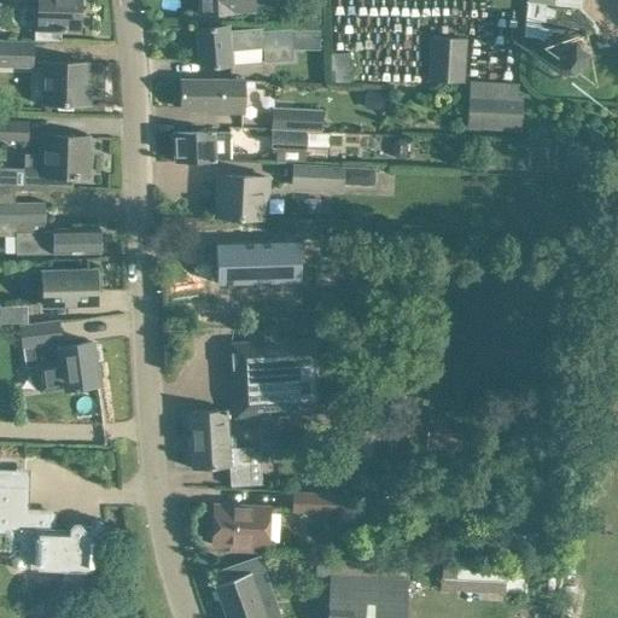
[(10,0),(10,1),(36,3),(34,40),(60,41),(60,30),(80,30),(80,0),(10,0)]
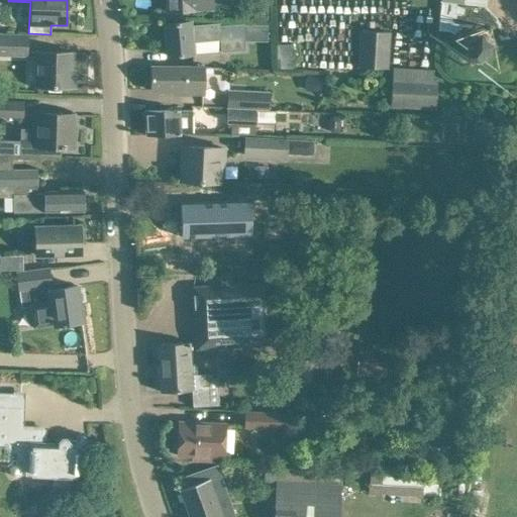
[(167,0),(168,12),(213,9),(212,0),(167,0)]
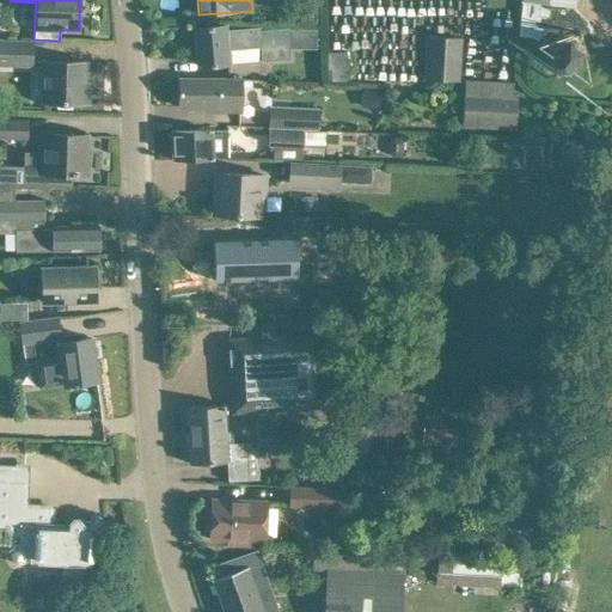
[(571,6),(573,6),(522,1),(519,37),(528,38),(525,49),(525,55),(525,57),(525,63),(527,69),(530,75),(533,81),(538,85),(543,90),(549,92),(556,93),(562,95),(568,93),(575,92),(580,89),(586,85),(591,81),(594,75),(597,69),(598,63),(599,57),(599,53),(598,48),(603,46),(586,20),(571,6)]
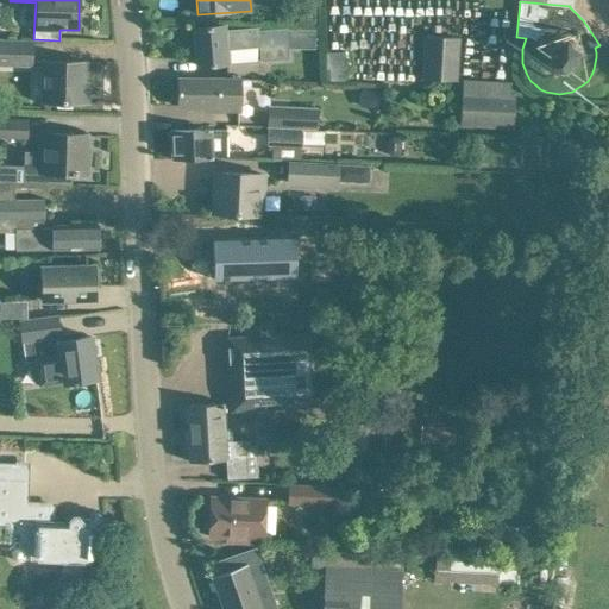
[(226,31),(225,25),(193,27),(196,67),(228,64),(227,51),(259,49),(261,62),(289,61),(288,45),(316,46),(315,31),(287,31),(287,29),(258,31),(258,27),(226,31)]
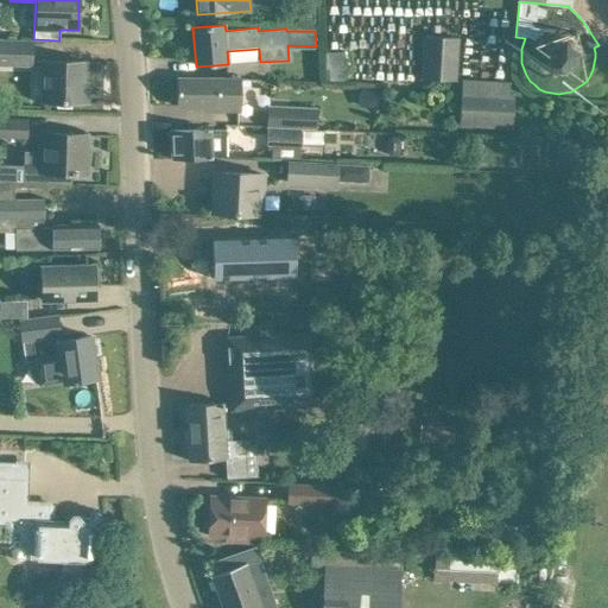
[(423,36),(420,80),(456,82),(458,38),(423,36)]
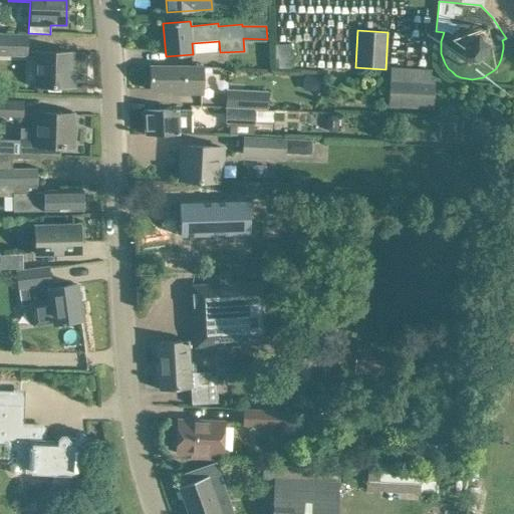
[(0,53),(25,54),(26,36),(0,35),(0,53)]
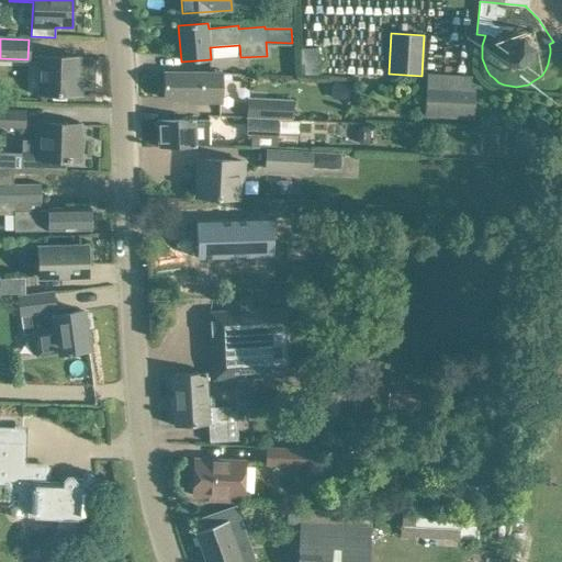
[(298,76),(317,75),(316,48),(296,49),(298,76)]
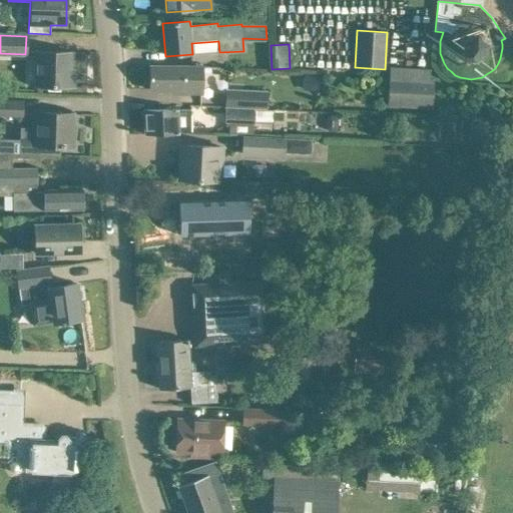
[(71,52),(51,52),(37,51),(36,85),(70,86),(71,52)]
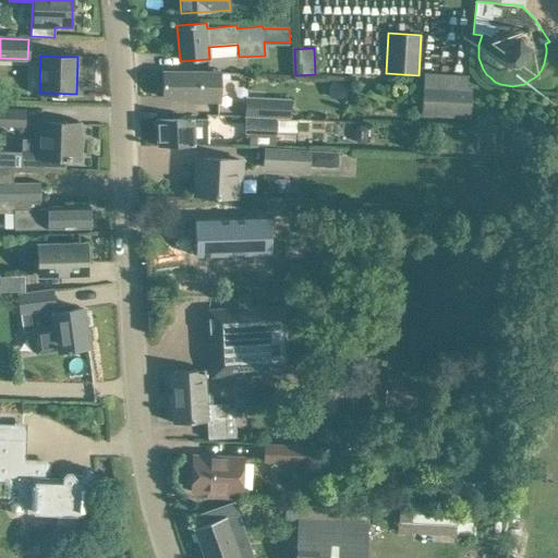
[(184,98),(187,98),(187,104),(221,104),(221,73),(214,73),(185,72),(164,72),(162,98),(184,98)]
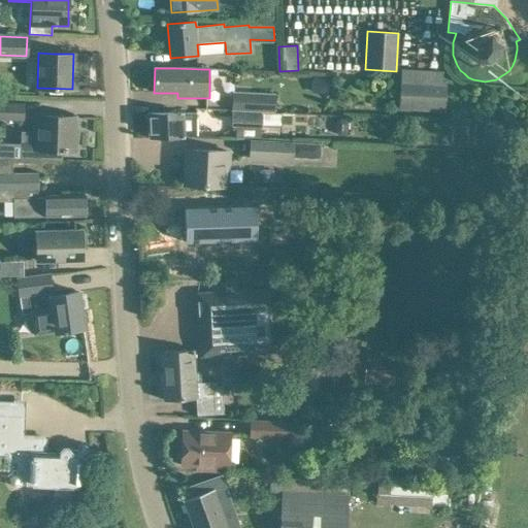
[(425,80),(425,79),(426,72),(401,70),(399,110),(443,113),(444,103),(447,83),(425,80)]
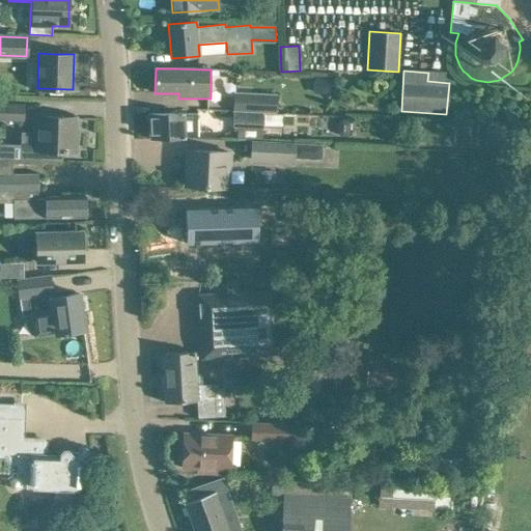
[(233,116),(262,117),(263,113),(276,114),(277,95),(234,93),(233,116)]
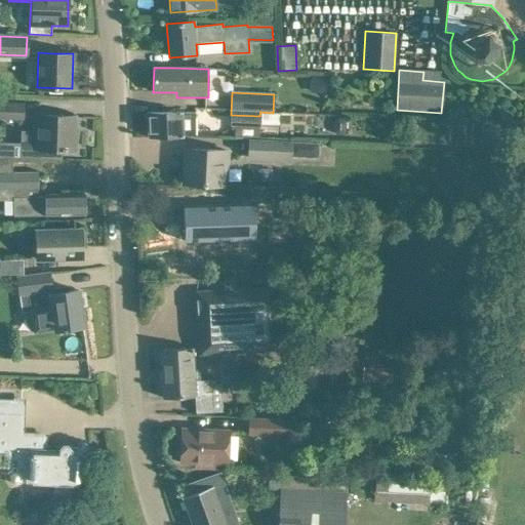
[(0,118),(23,119),(23,104),(0,103),(0,118)]
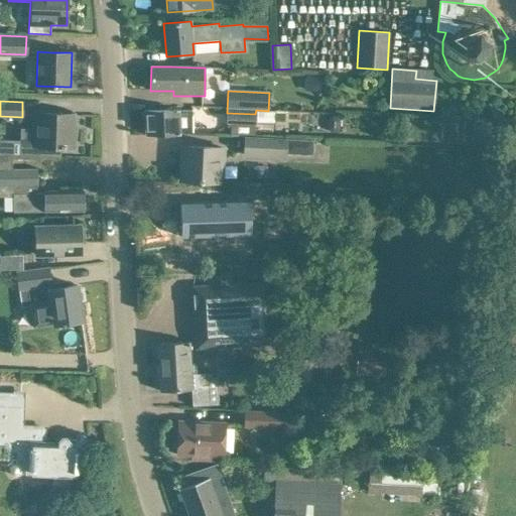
[(192,131),(191,108),(145,111),(146,134),(179,132),(179,131),(192,131)]
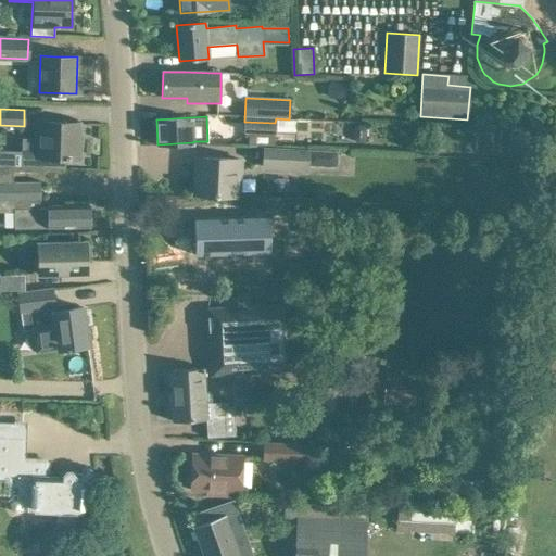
[(222,134),(235,134),(235,116),(222,116),(222,134)]
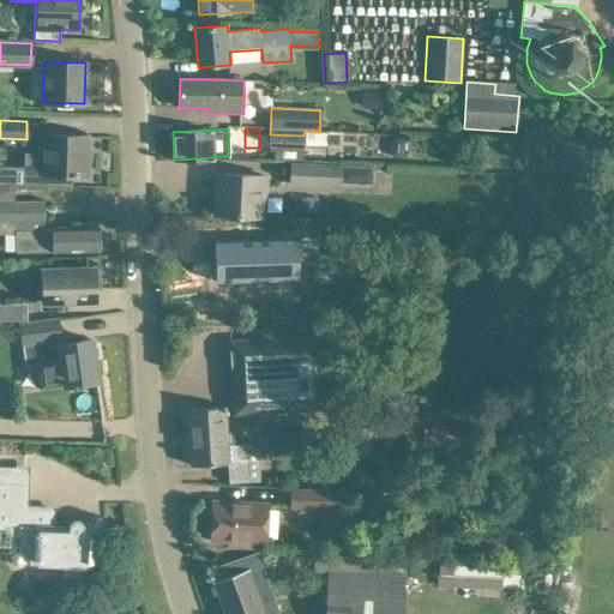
[(41,134),(40,154),(25,152),(24,168),(25,185),(72,186),(72,175),(88,175),(88,150),(86,150),(86,136),(41,134)]
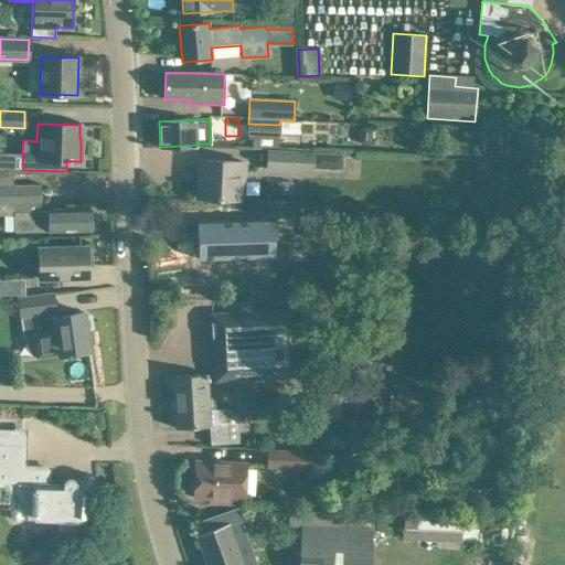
[(278,149),(279,125),(248,124),(247,135),(248,135),(248,139),(241,138),(240,147),(246,147),(246,148),(278,149)]
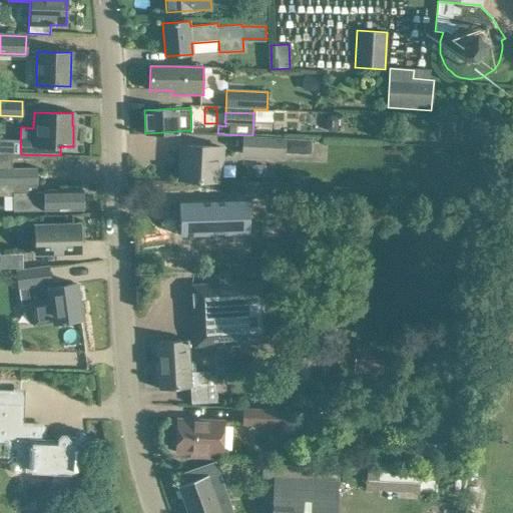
[(285,138),(242,136),(241,155),(284,158),(285,138)]
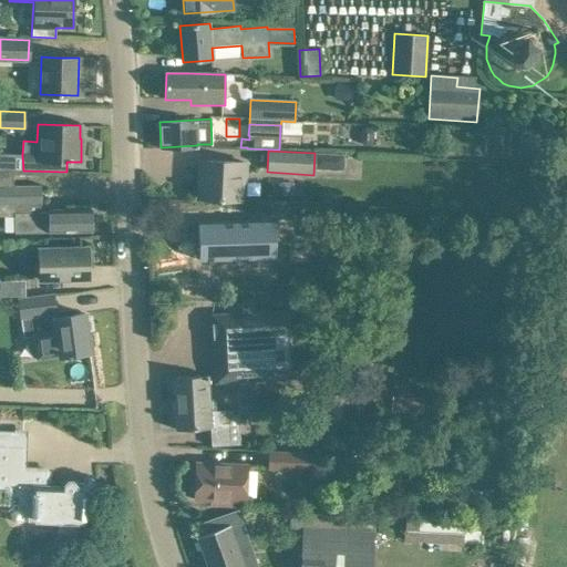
[(245,163),(224,162),(202,161),(199,198),(239,200),(240,182),(244,183),(245,163)]
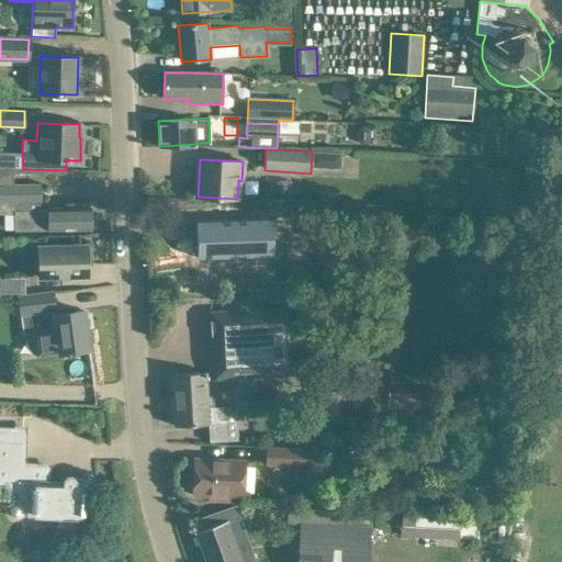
[(13,171),(0,170),(0,214),(15,214),(17,233),(91,229),(90,208),(48,208),(48,211),(37,211),(36,202),(41,202),(41,184),(13,184),(13,171)]
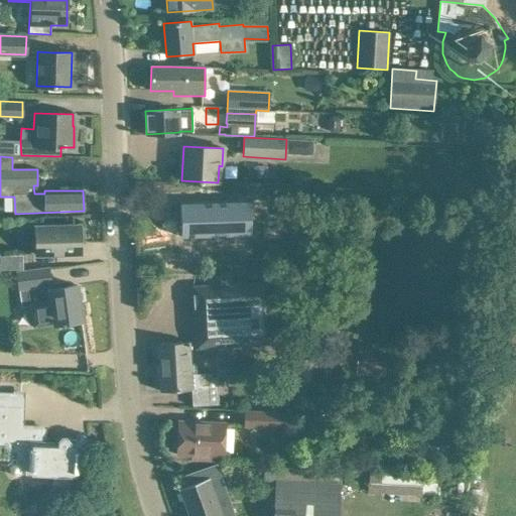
[(237,204),(175,207),(176,241),(239,238),(237,204)]
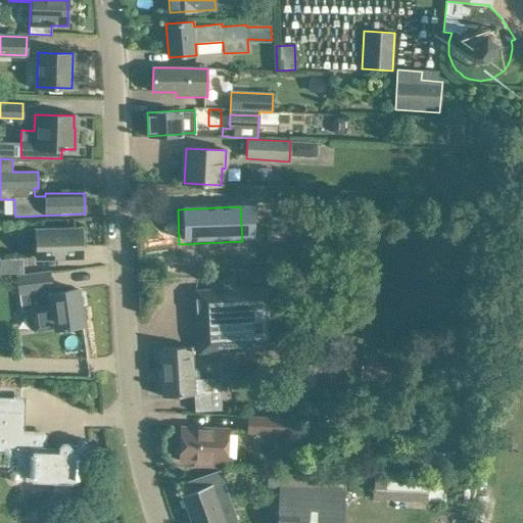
[(33,257),(82,255),(82,246),(86,246),(85,232),(81,232),(81,229),(36,230),(37,245),(33,245),(33,257)]
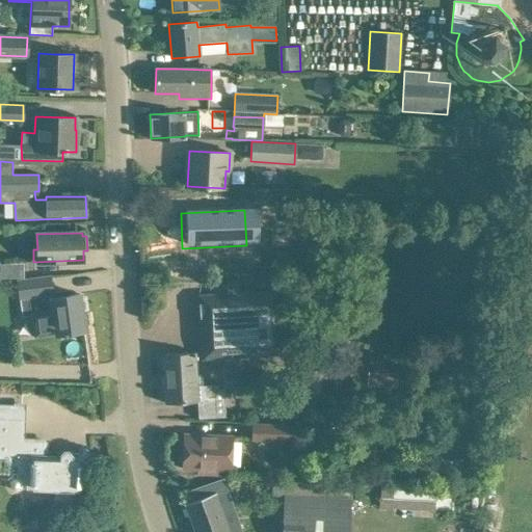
[(18,282),(6,283),(8,296),(20,295),(23,317),(30,316),(31,316),(34,336),(54,334),(63,333),(84,329),(80,294),(68,295),(68,291),(53,292),(51,276),(18,281),(18,282)]
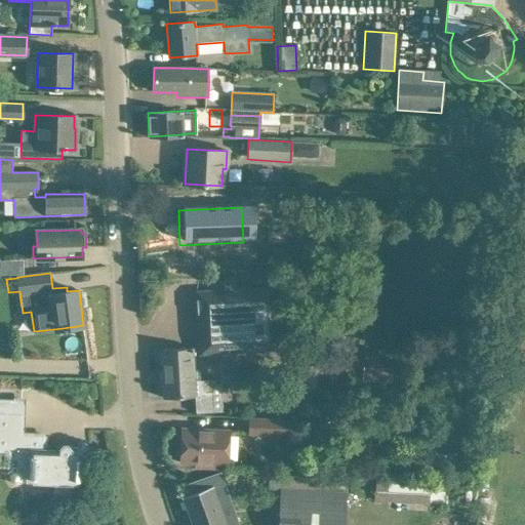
[(277,287),(196,291),(200,355),(280,351),(277,287)]
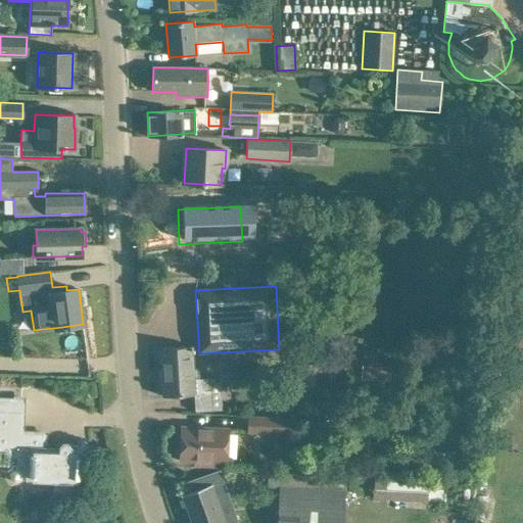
[(191,357),(191,347),(160,349),(161,370),(156,371),(156,372),(161,372),(162,383),(157,384),(157,385),(162,385),(162,395),(194,393),(195,412),(222,410),(220,382),(214,383),(214,378),(193,380),(191,357)]
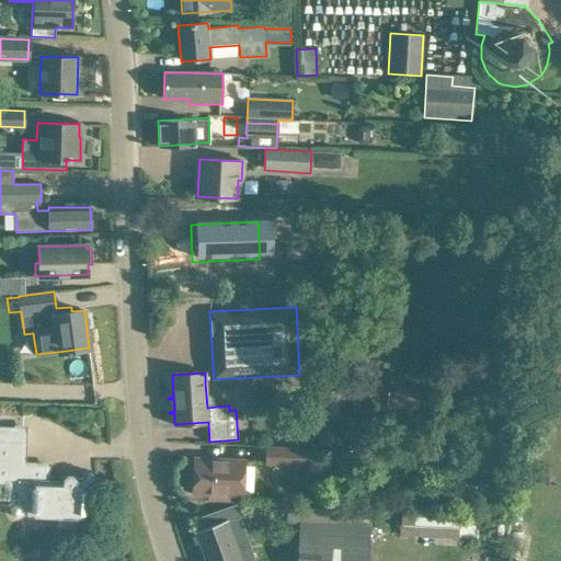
[(24,428),(0,427),(0,481),(7,481),(18,492),(16,504),(13,505),(11,507),(10,511),(11,514),(13,516),(16,517),(20,517),(22,514),(23,511),(58,513),(58,536),(78,537),(79,513),(86,514),(87,491),(82,491),(82,482),(77,482),(77,481),(73,477),(67,477),(63,480),(63,482),(47,481),(47,466),(23,465),(24,428)]
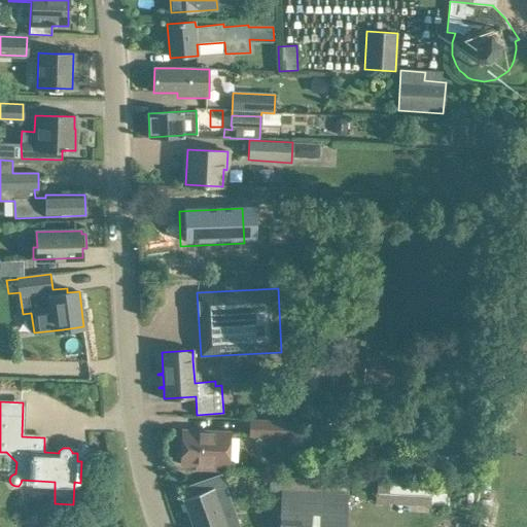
[(282,421),(282,420),(252,419),(252,420),(250,420),(250,435),(283,436),(284,422),(282,421)]
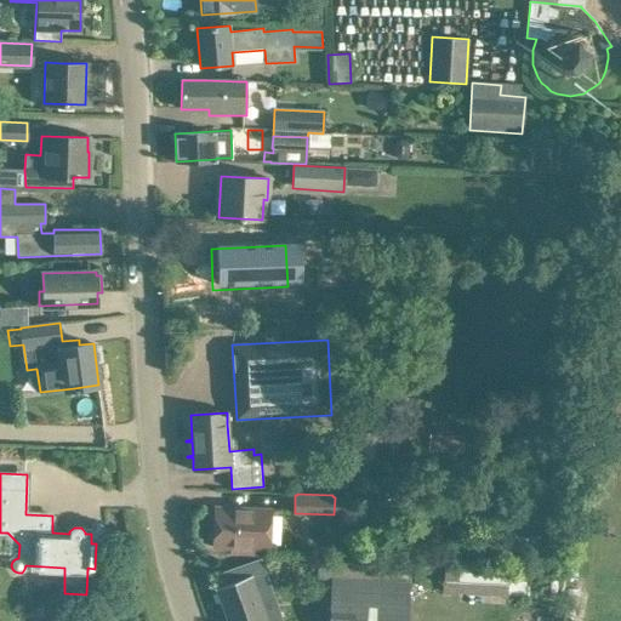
[(271,508),(239,507),(215,506),(214,547),(268,550),(271,508)]
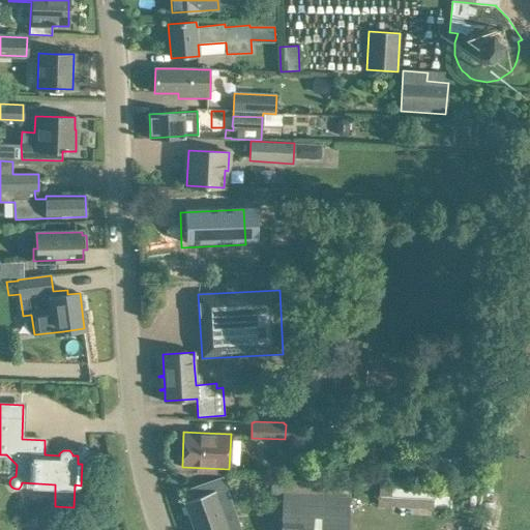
[(190,499),(183,501),(194,529),(228,529),(223,516),(234,511),(222,477),(186,490),(190,499)]
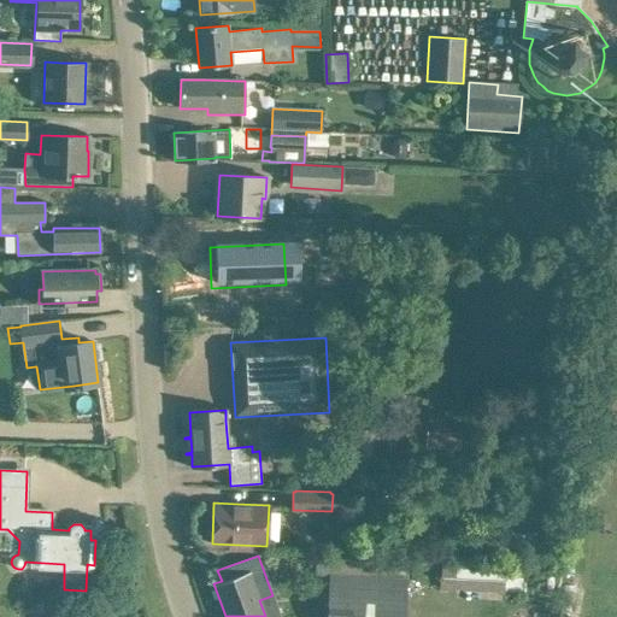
[(516,616),(518,573),(471,571),(469,616),(516,616)]
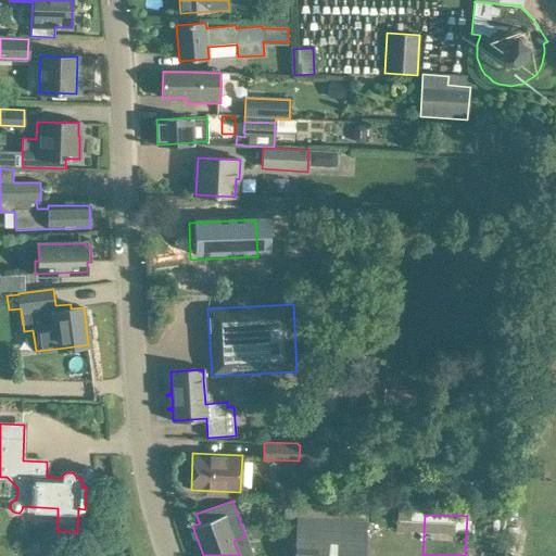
[(364,555),(367,521),(318,519),(297,518),(294,555),(364,555)]
